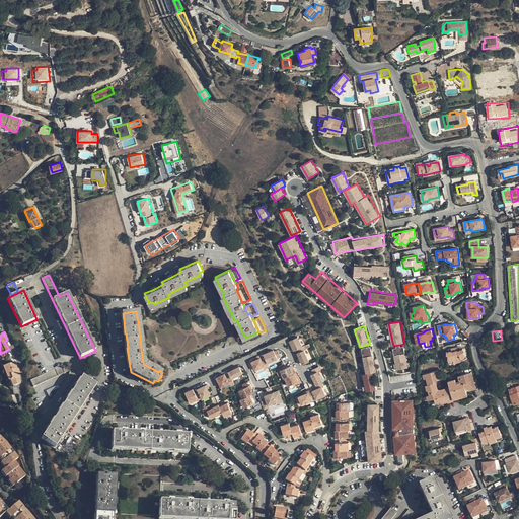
[(298,336),(288,341),(289,345),(291,344),(293,348),(294,350),(297,348),(299,352),(297,353),(299,356),(302,364),(309,361),(304,350),(306,349),(304,345),(302,346),(298,336)]
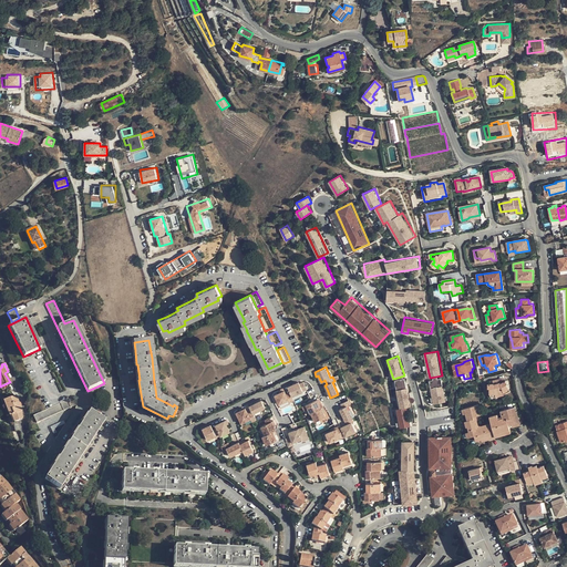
[(406,378),(395,379),(400,408),(397,408),(400,426),(411,425),(408,406),(411,405),(406,378)]
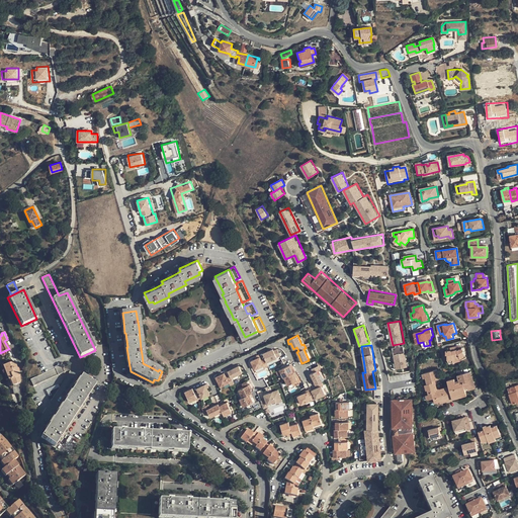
[(405,345),(394,347),(396,368),(408,367),(405,345)]
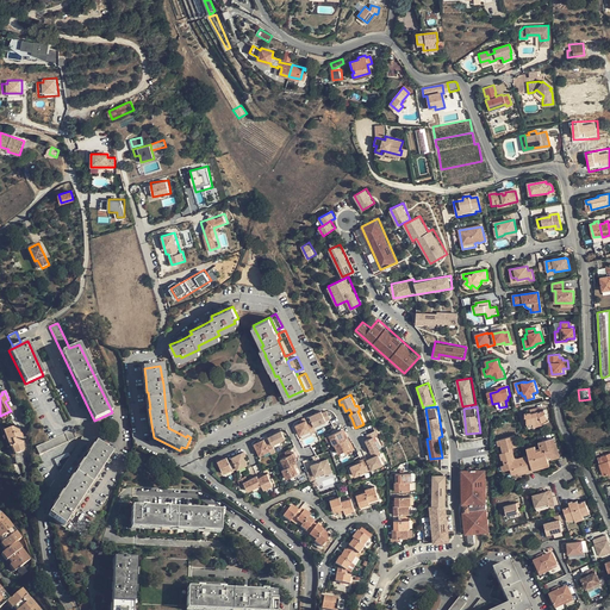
[(542,422),(548,418),(546,414),(547,412),(545,409),(542,410),(539,412),(537,411),(531,414),(531,412),(526,412),(526,417),(527,417),(527,424),(533,423),(534,424),(542,422)]
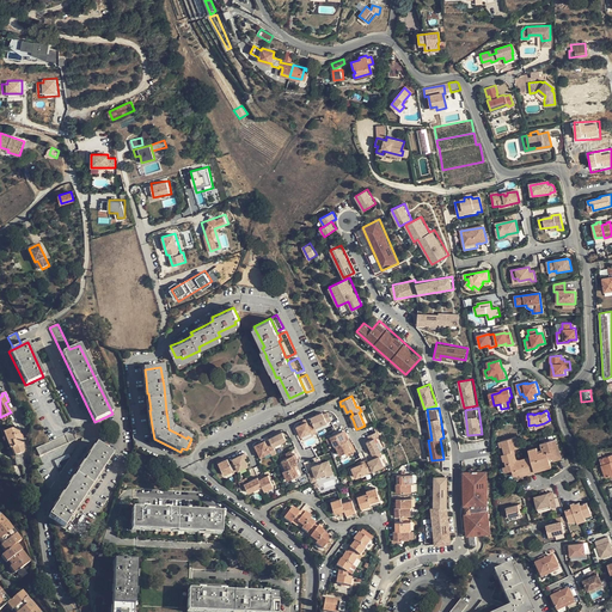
[(303,423),(297,426),(301,436),(308,434),(312,432),(313,434),(318,432),(316,428),(332,421),(328,412),(324,414),(323,412),(311,417),(313,423),(310,426),(307,422),(303,423)]
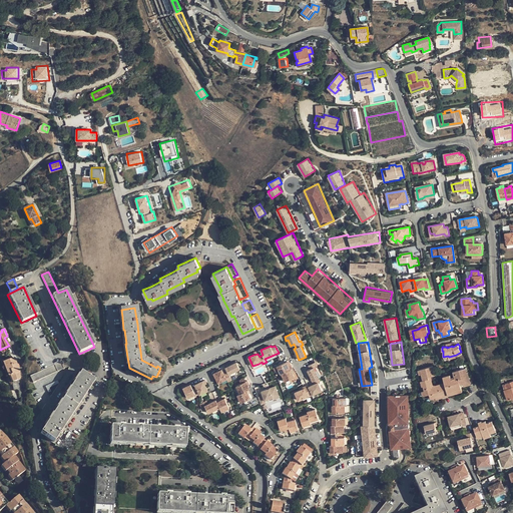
[(3,363),(8,376),(9,376),(12,382),(13,382),(13,390),(17,390),(17,380),(19,380),(18,373),(19,373),(14,359),(3,363)]
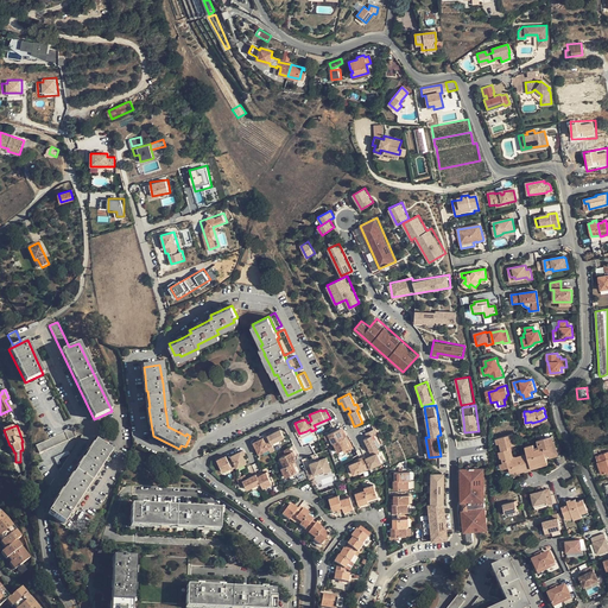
[(70,429),(36,447),(39,454),(74,437),(70,429)]
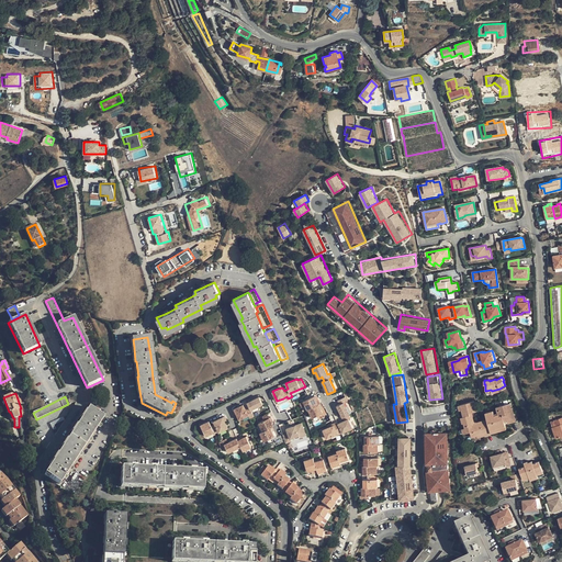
[(308,409),(313,418),(323,414),(319,405),(321,404),(319,400),(316,401),(315,396),(304,402),(306,406),(307,409),(308,409)]
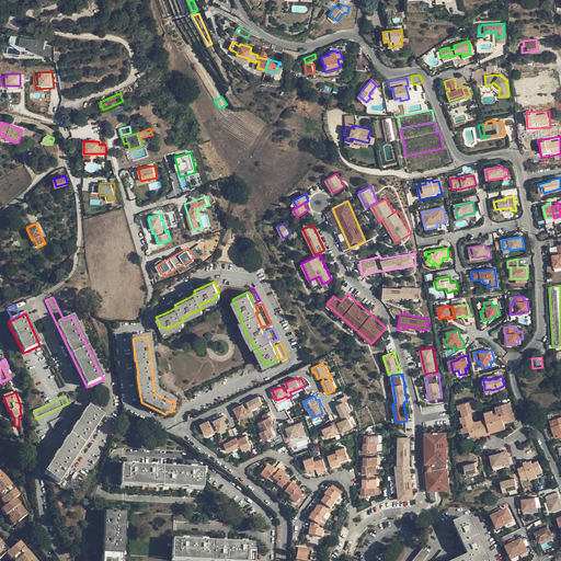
[(347,400),(345,396),(338,399),(339,403),(336,404),(342,416),(348,413),(345,404),(344,401),(347,400)]
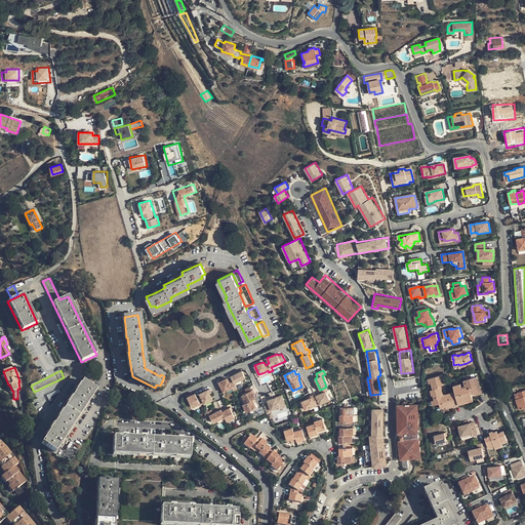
[(242,371),(232,376),(233,380),(230,382),(228,378),(217,382),(219,387),(220,386),(224,392),(227,391),(232,389),(234,391),(237,390),(235,382),(245,377),(242,371)]
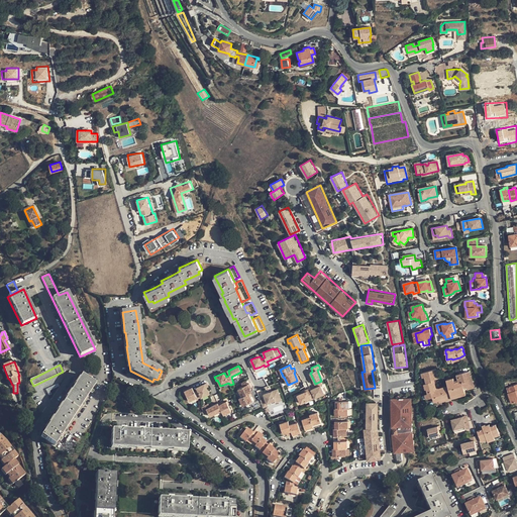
[(426,389),(427,394),(428,394),(429,398),(432,397),(434,402),(438,401),(438,400),(450,397),(450,396),(466,392),(463,388),(467,387),(472,386),(470,376),(468,376),(467,372),(456,375),(458,381),(458,383),(454,384),(454,382),(453,378),(446,380),(447,386),(448,387),(435,391),(432,380),(434,379),(439,378),(436,369),(424,372),(425,377),(424,377),(426,383),(427,383),(429,389),(426,389)]
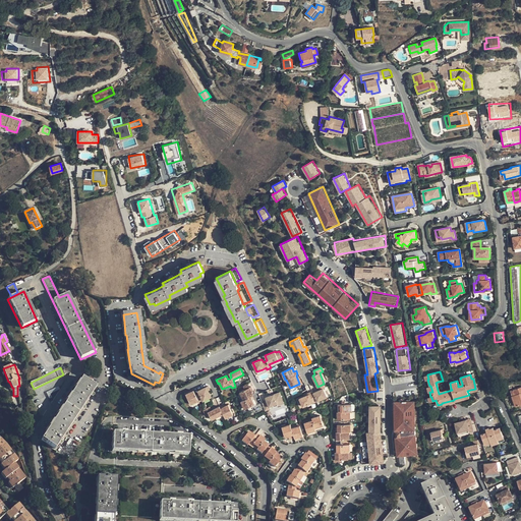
[(82,378),(41,441),(55,450),(96,387),(82,378)]
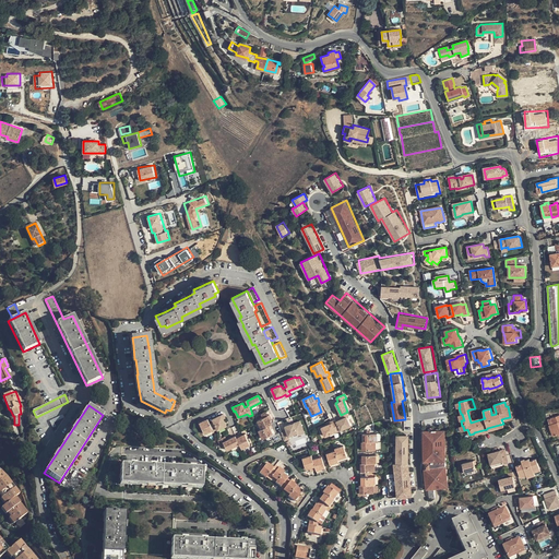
[(510,405),(509,405),(508,406),(510,417),(504,418),(506,420),(513,418),(510,405)]
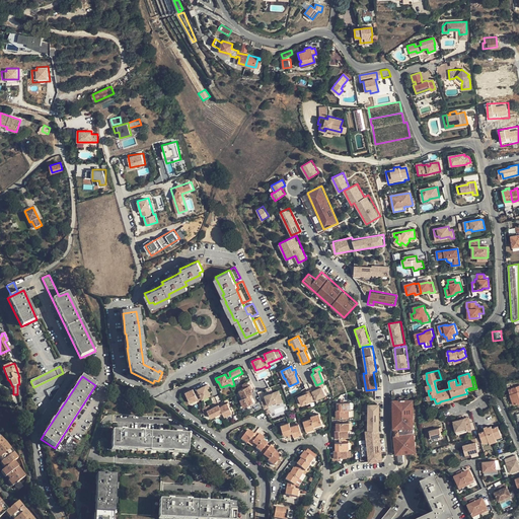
[(438,390),(436,380),(434,381),(437,392),(450,388),(449,387),(438,390)]
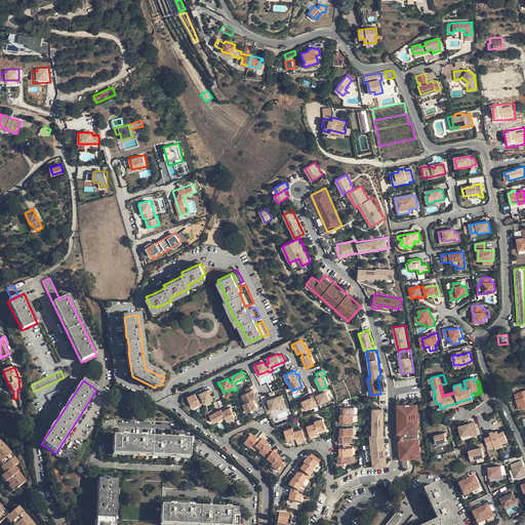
[(195,394),(188,397),(193,407),(200,403),(201,405),(204,403),(204,404),(212,400),(210,394),(211,393),(210,389),(200,394),(201,396),(198,398),(195,394)]
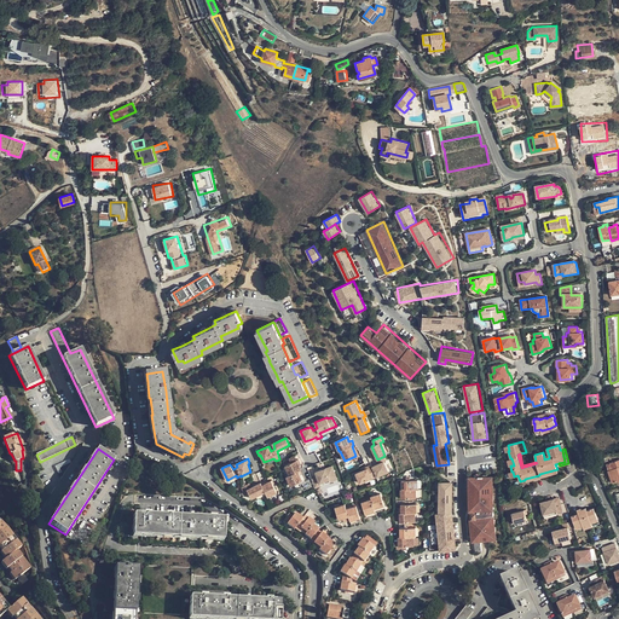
[(290,463),(284,466),(289,475),(285,476),(290,486),(301,481),(300,475),(301,475),(299,470),(301,469),(300,467),(301,466),(299,460),(296,461),(290,463)]
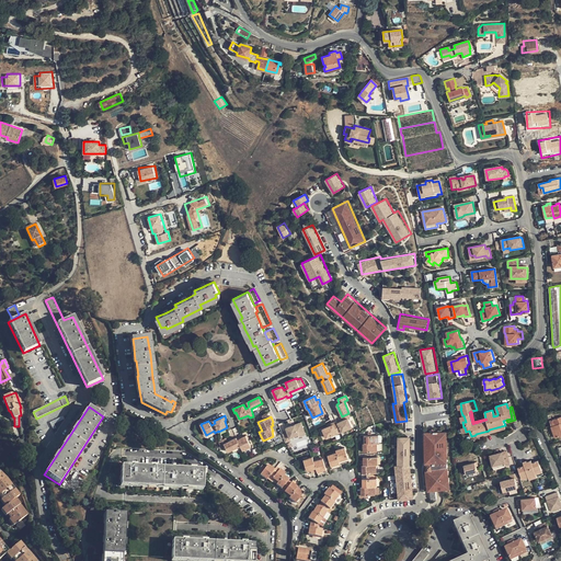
[(556,437),(560,435),(560,416),(549,421),(556,437)]
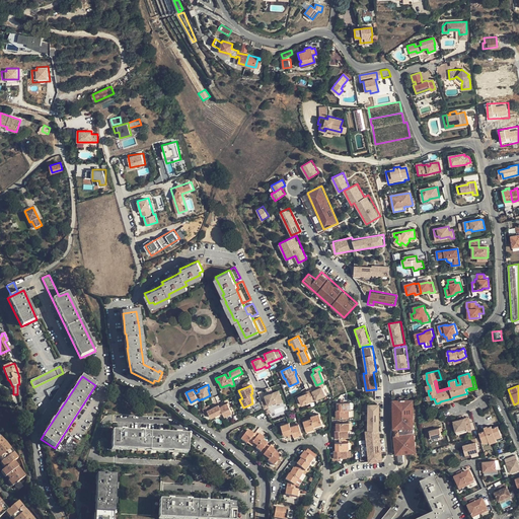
[(324,394),(321,386),(311,390),(310,389),(306,390),(307,392),(303,394),(298,396),(301,404),(311,400),(324,394)]
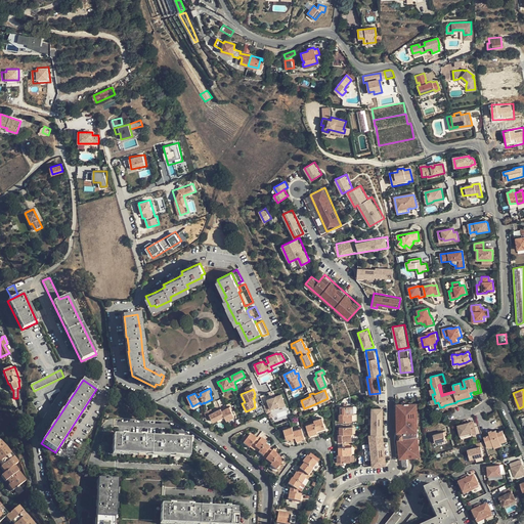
[(268,404),(264,405),(267,415),(272,412),(271,408),(275,406),(280,404),(281,407),(287,405),(281,393),(267,400),(268,404)]
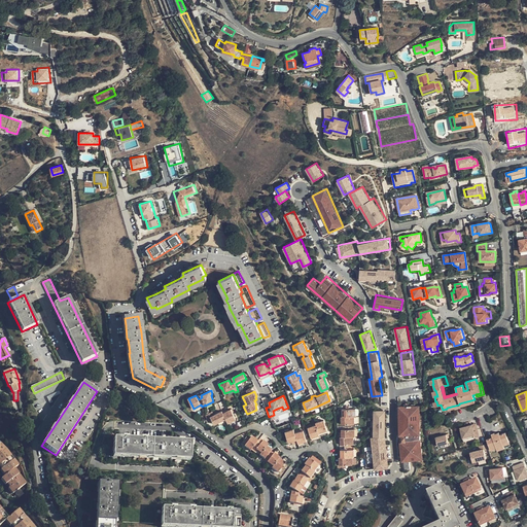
[(423,460),(421,403),(399,405),(401,460),(423,460)]
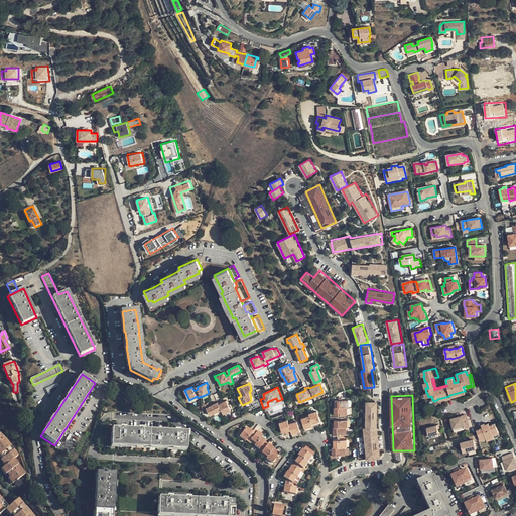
[(378,400),(365,401),(367,427),(364,427),(366,460),(380,459),(378,400)]
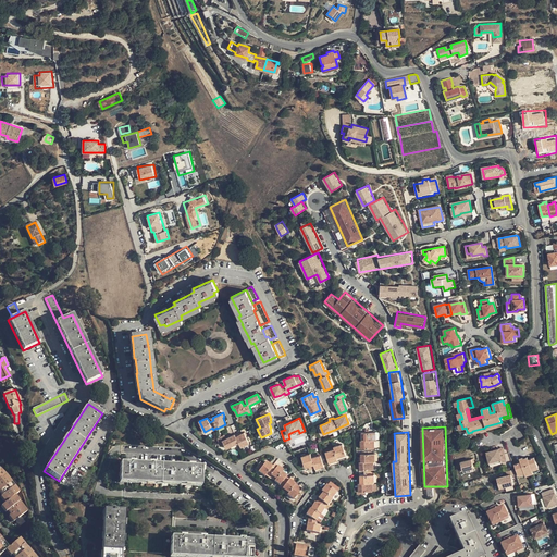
[(224,434),(217,437),(219,442),(222,441),(225,448),(238,443),(239,447),(248,443),(244,433),(239,434),(238,433),(234,434),(225,437),(224,434)]
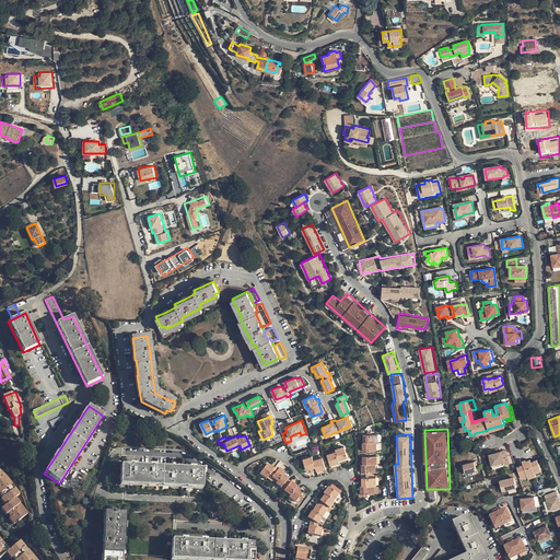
[(336,450),(336,452),(339,461),(348,458),(345,446),(336,450)]
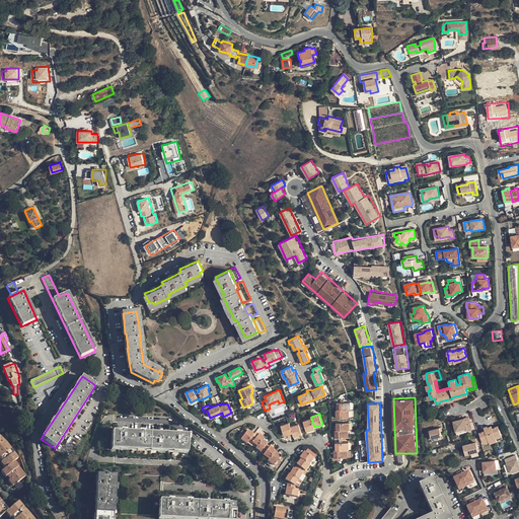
[(307,432),(315,429),(314,427),(311,419),(303,421),(307,432)]
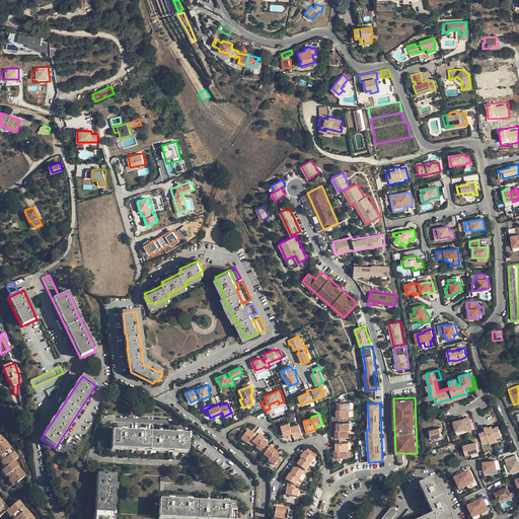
[(463,422),(453,424),(456,434),(466,431),(467,433),(471,432),(469,424),(464,425),(463,422)]
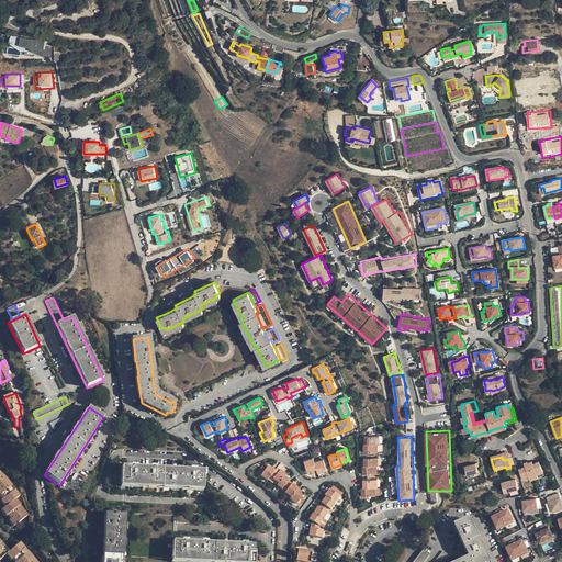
[(315,462),(313,458),(304,460),(307,471),(317,469),(315,462)]
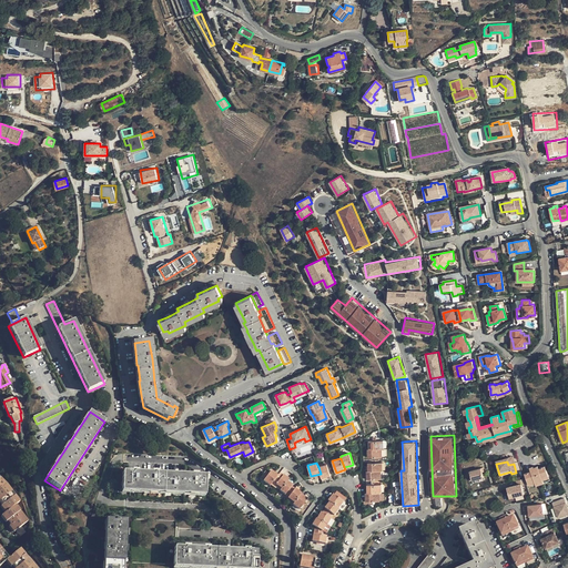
[(326,464),(318,467),(321,474),(322,477),(331,475),(326,464)]
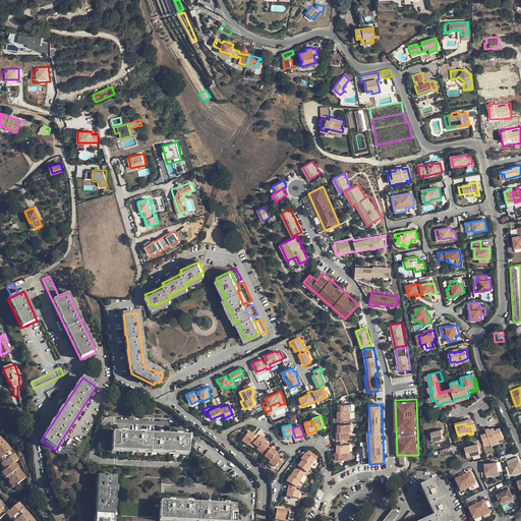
[(494,428),(486,431),(486,432),(481,435),(484,443),(489,441),(490,444),(498,441),(504,439),(500,427),(494,429),(494,428)]
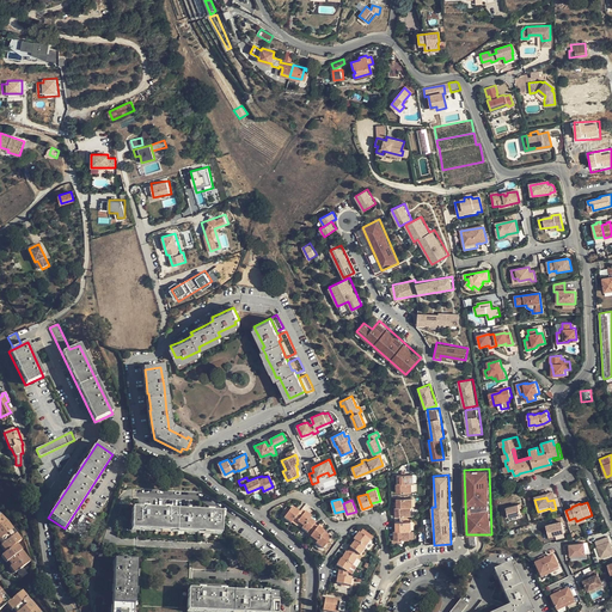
[(294,520),(297,516),(300,513),(293,507),(289,512),(285,518),(283,519),(291,524),(294,520)]
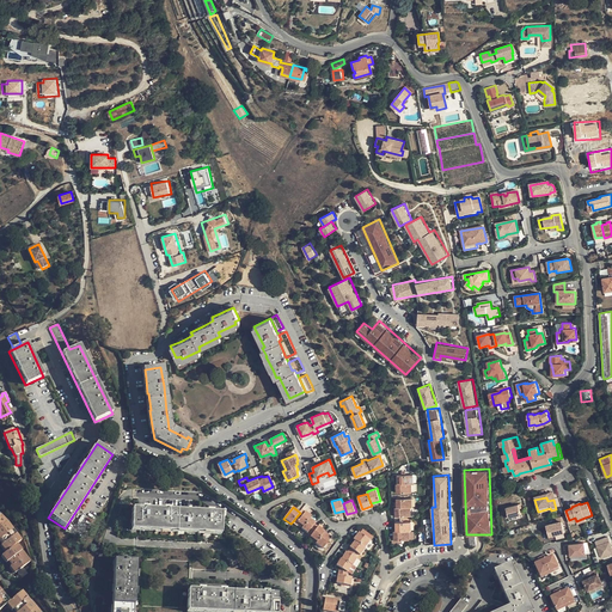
[(519,508),(508,512),(510,521),(521,518),(519,508)]
